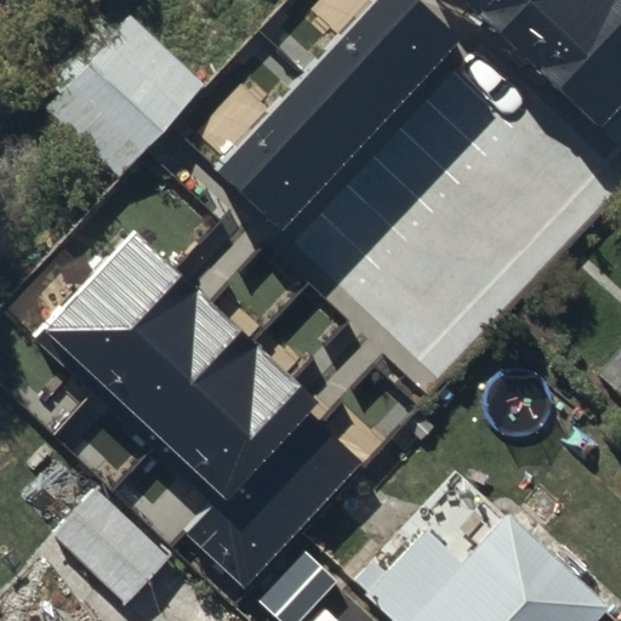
[(472,0),(326,0),(318,10),(417,100),(472,39),(453,21),(472,0)]
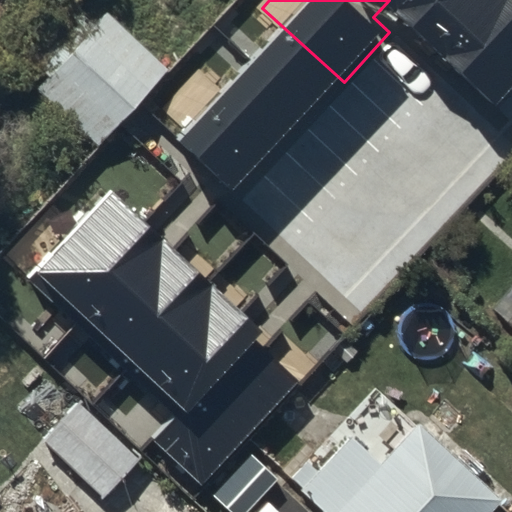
[(511,0),(493,0),(341,168),(423,242),(508,148),(490,132),(511,107),(511,0)]
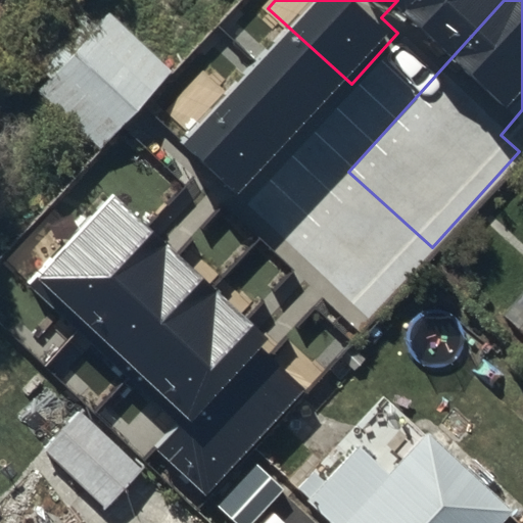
[(303,51),(267,17),(210,80),(247,113),(303,51)]
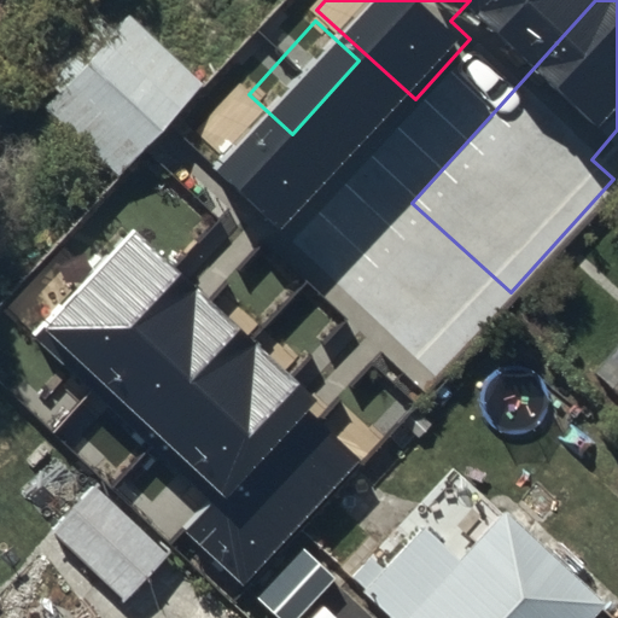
[(199,88),(129,24),(46,115),(116,179),(199,88)]
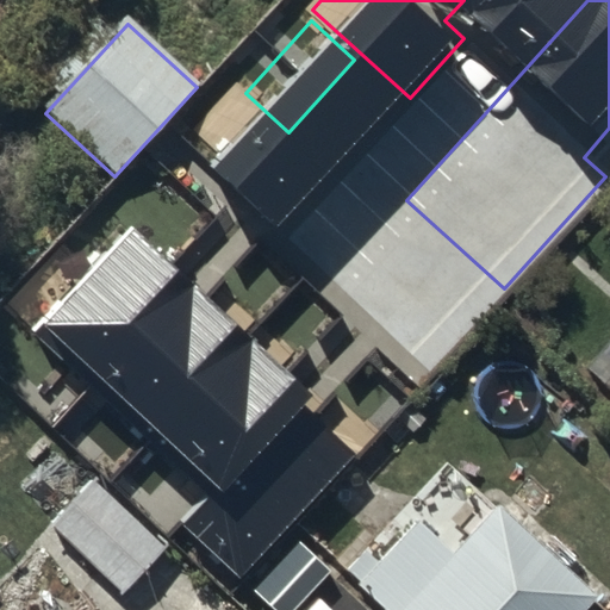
[(79,75),(66,63),(45,85),(58,97),(79,75)]
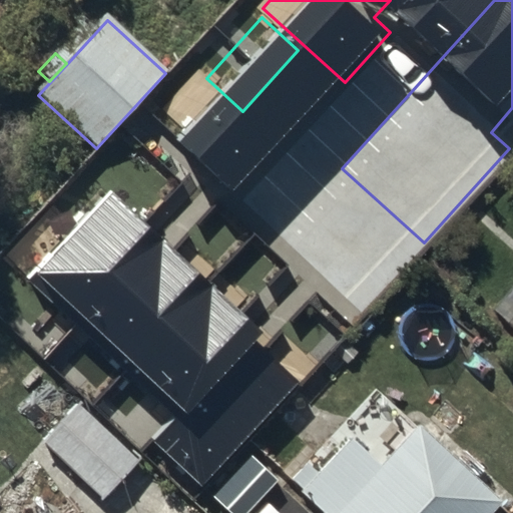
[(231,134),(173,81),(83,179),(141,233),(231,134)]
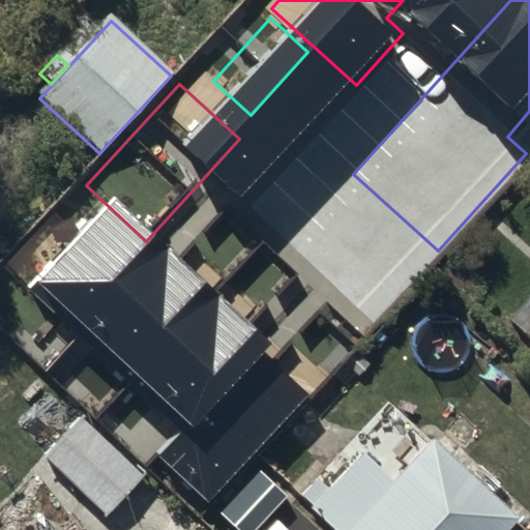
[(409,291),(350,237),(292,299),(351,354),(409,291)]
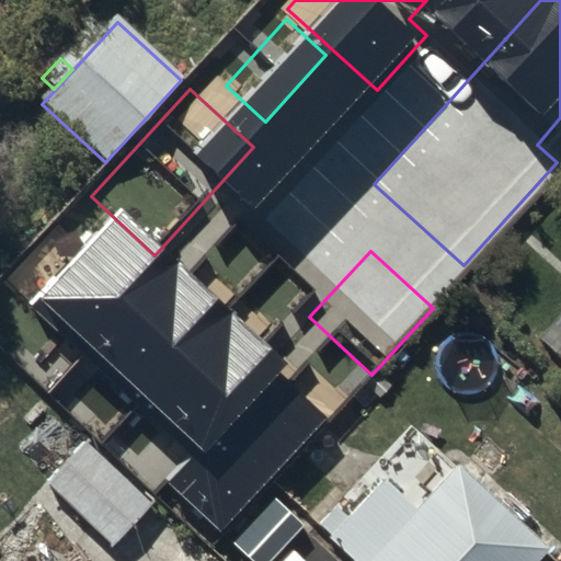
[(560,321),(539,346),(560,366),(560,321)]
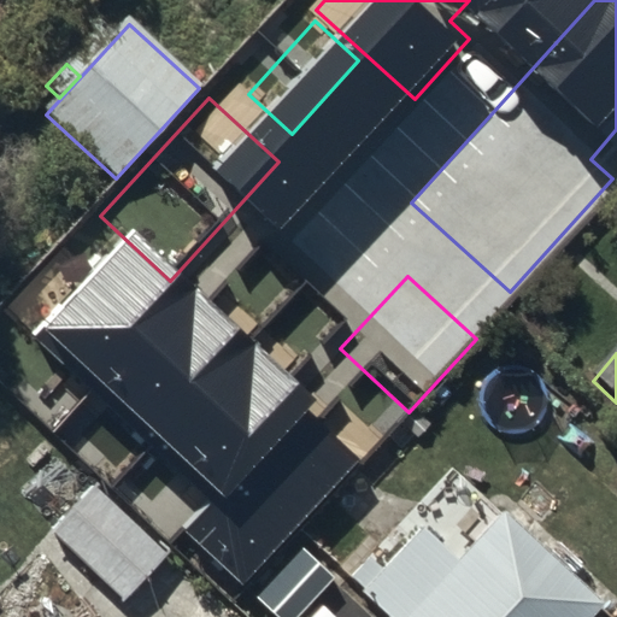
[(170,559),(99,491),(54,536),(127,605),(170,559)]
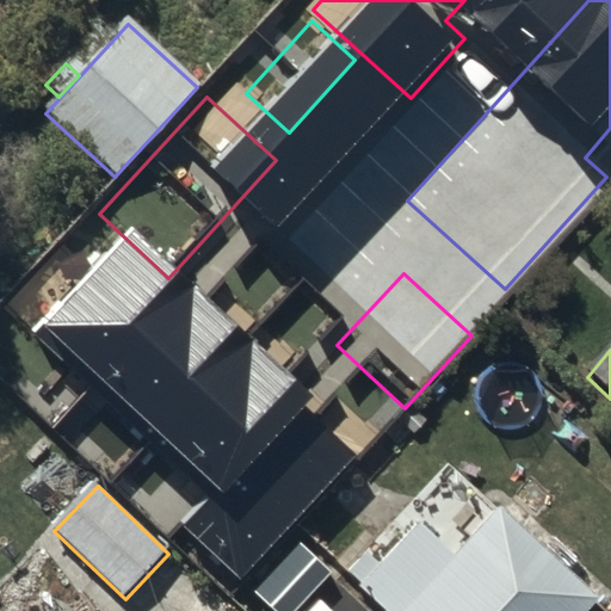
[(591,610),(594,609),(500,519),(456,567),(418,531),(383,568),(368,554),(345,579),(378,610),(591,610)]
